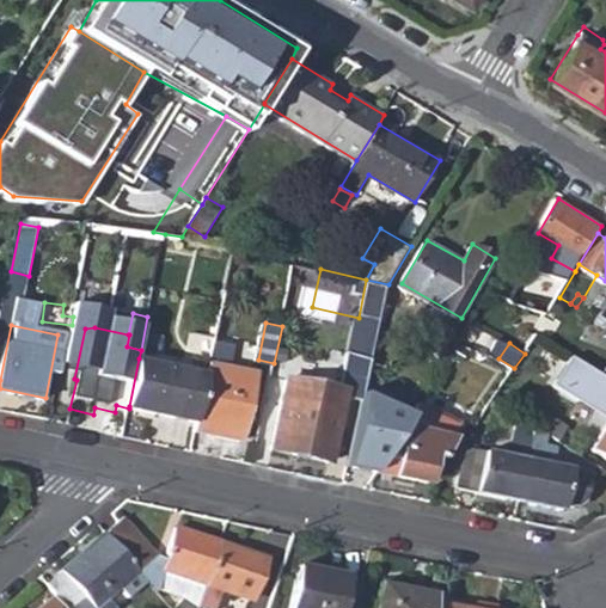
[(605,369),(574,351),(554,382),(605,413),(605,369)]
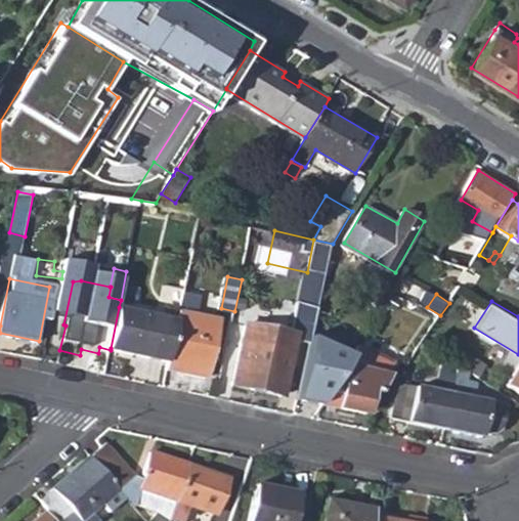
[(171,360),(180,320),(119,307),(111,348),(171,360)]
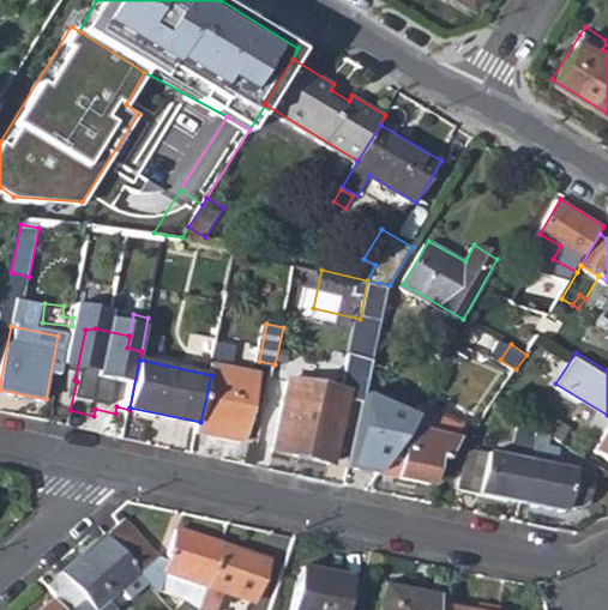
[(245,441),(259,372),(214,362),(211,375),(200,422),(198,432),(245,441)]
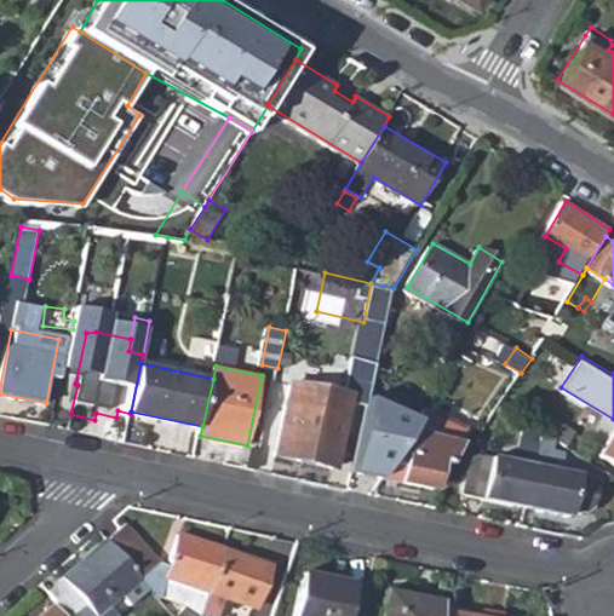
[(338,466),(353,395),(293,383),(279,453),(338,466)]
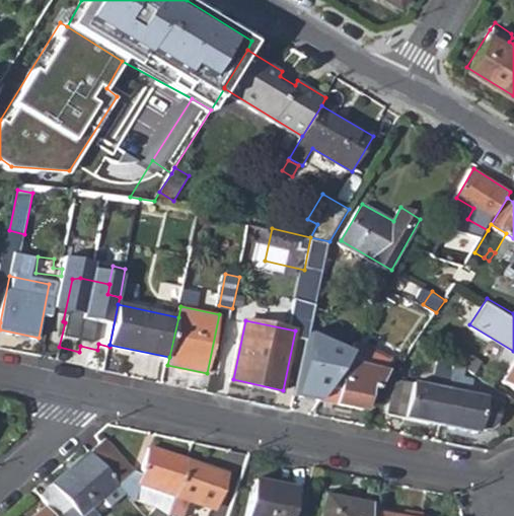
[(321,398),(351,353),(310,332),(297,393),(321,398)]
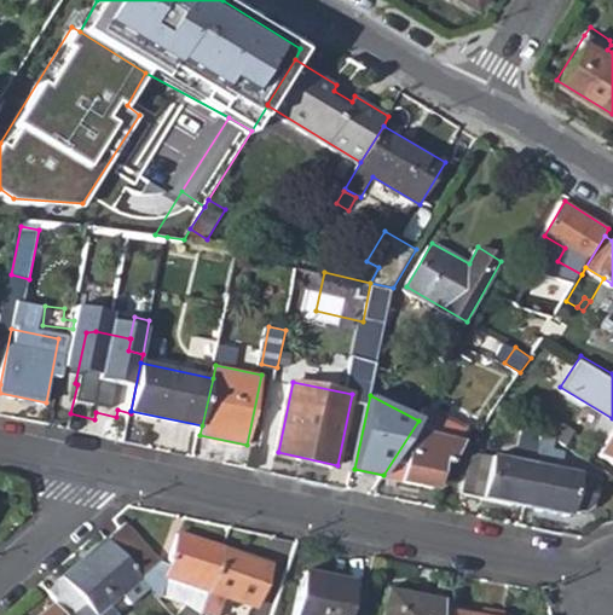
[(447,464),(469,427),(427,406),(418,421),(383,475),(435,486),(440,460),(447,464)]
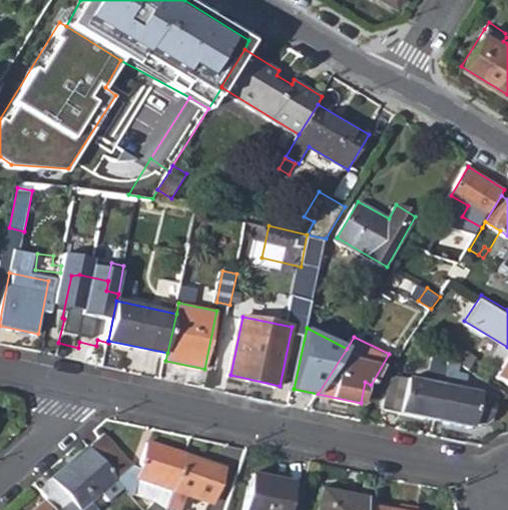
[(442,352),(448,355),(456,344),(450,340),(442,352)]
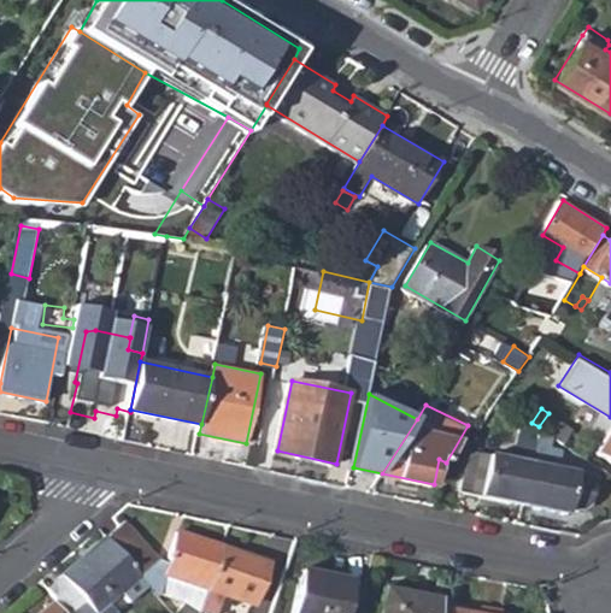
[(564,443),(573,429),(548,413),(539,426),(542,430),(564,443)]
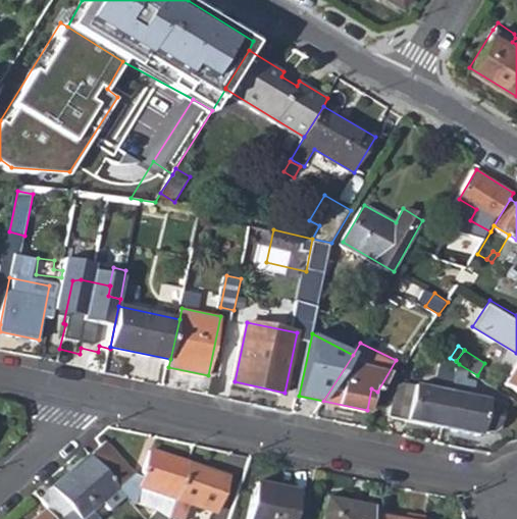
[(459,364),(450,358),(445,355),(438,376),(455,380),(456,376),(459,364)]
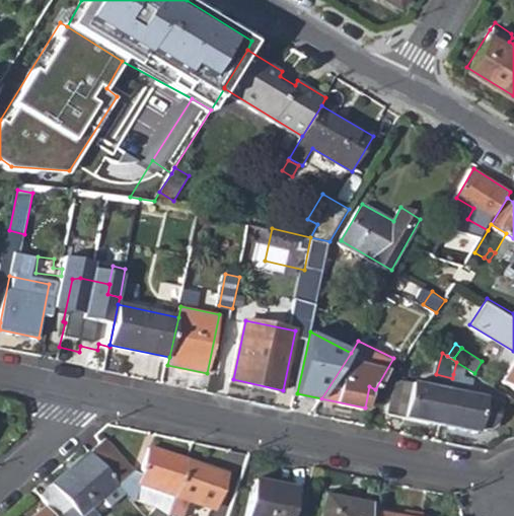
[(513,366),(505,380),(513,385),(513,366)]
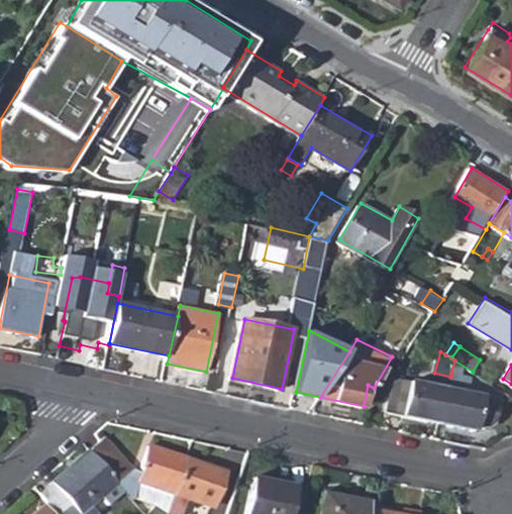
[(431,384),(448,388),(450,377),(434,373),(431,384)]
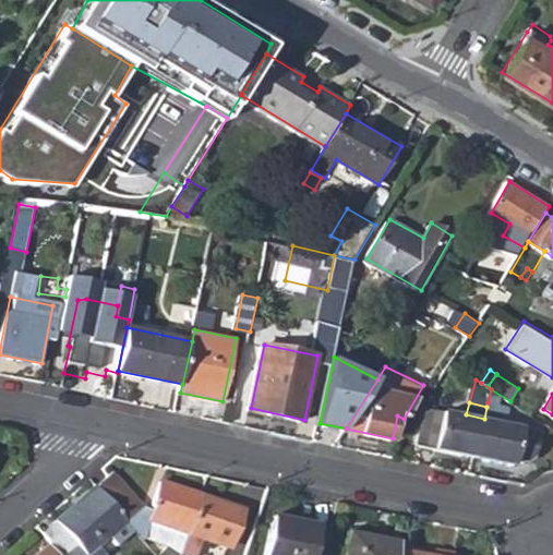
[(507,423),(511,408),(488,402),(487,407),(484,419),(477,450),(488,453),(487,458),(514,465),(515,457),(531,460),(536,456),(540,432),(538,430),(507,423)]
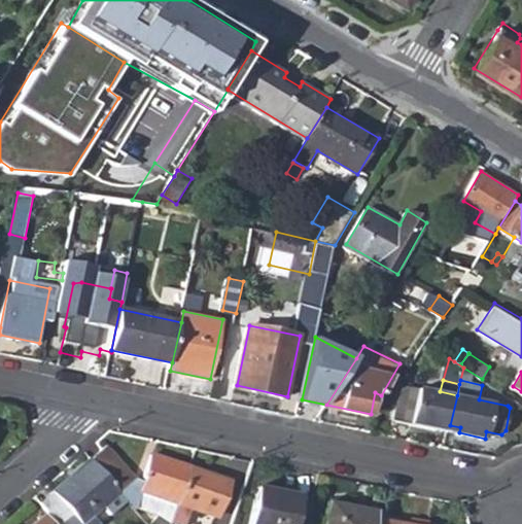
[(457,395),(440,391),(408,385),(402,390),(395,419),(439,428),(440,424),(450,425),(457,395)]
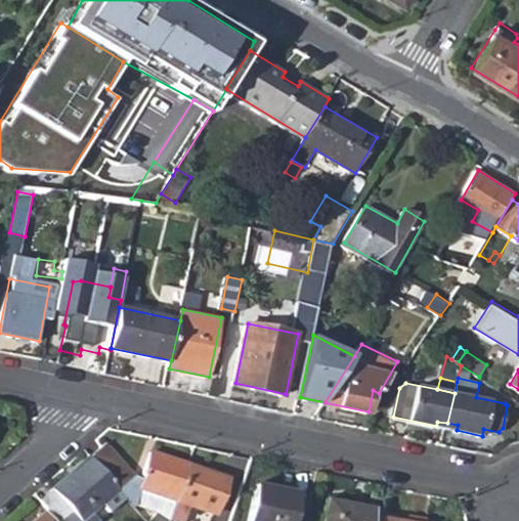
[(146,478),(137,474),(107,440),(92,454),(129,496),(137,505),(159,512),(149,520),(169,520),(173,510),(190,463),(155,449),(145,473),(148,474),(146,478)]
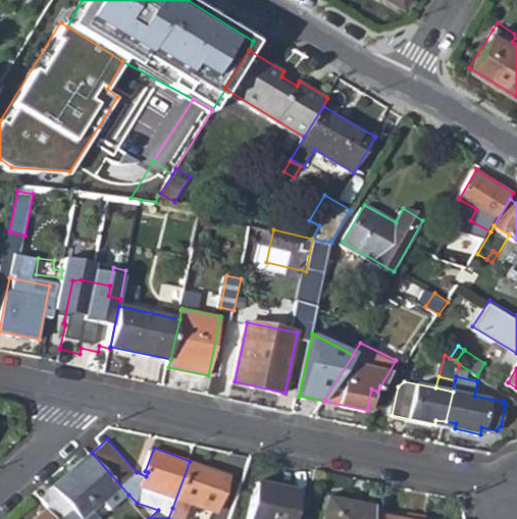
[(113,508),(128,495),(92,453),(43,498),(61,518),(84,518),(107,500),(113,508)]
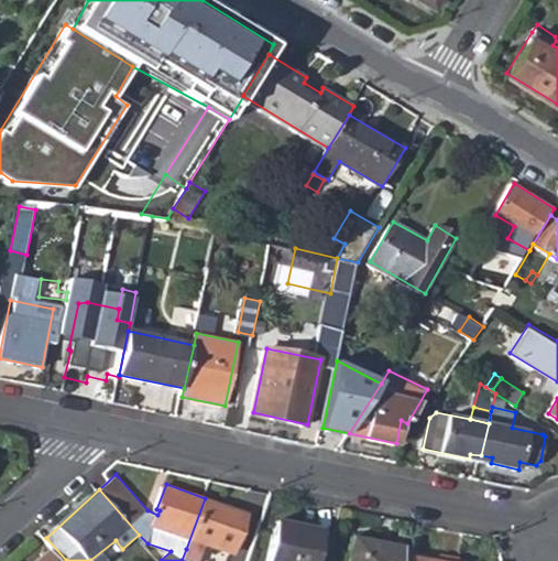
[(219,560),(229,560),(247,514),(205,498),(186,549),(182,560),(199,560),(203,554),(219,560)]
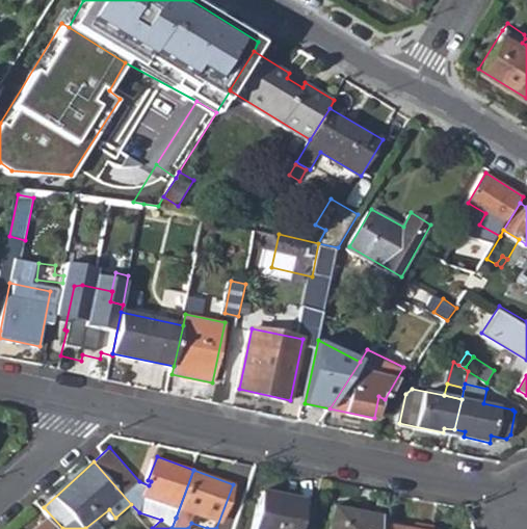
[(262,497),(278,500),(279,495),(263,492),(262,497)]
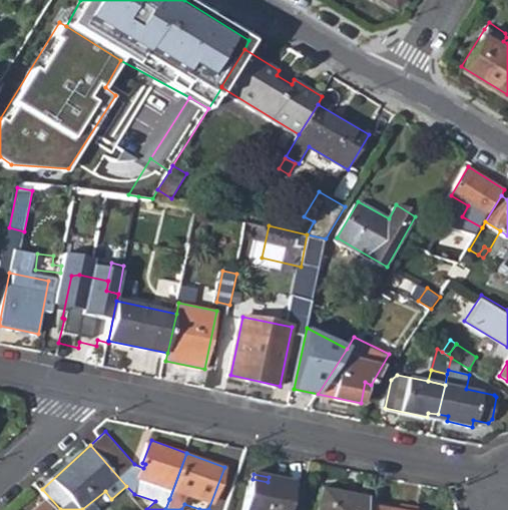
[(293,482),(269,477),(268,482),(252,479),(245,509),(301,509),(306,488),(292,485),(293,482)]
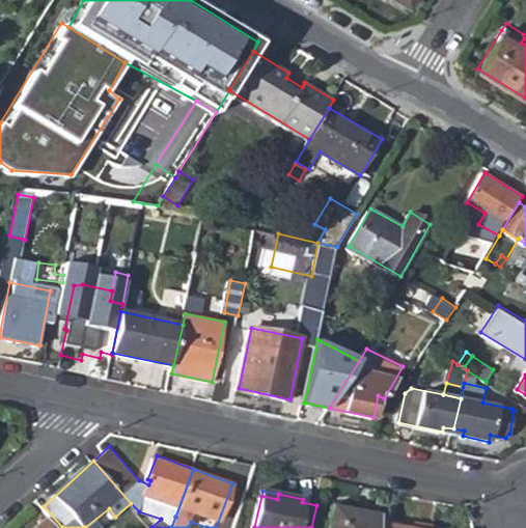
[(377,527),(379,522),(380,516),(333,506),(328,527),(377,527)]
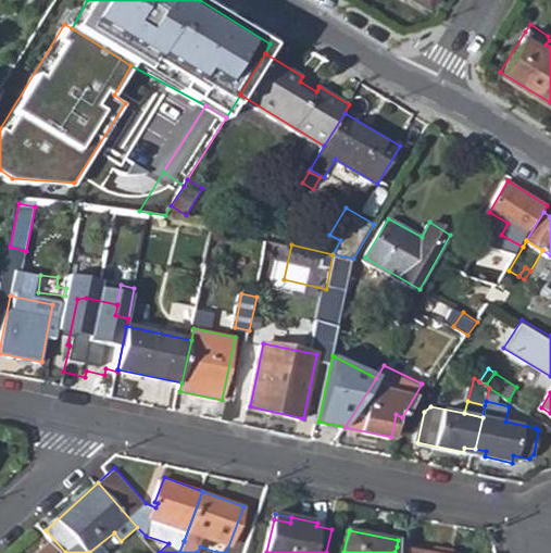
[(89,552),(105,552),(112,549),(121,541),(114,532),(89,552)]
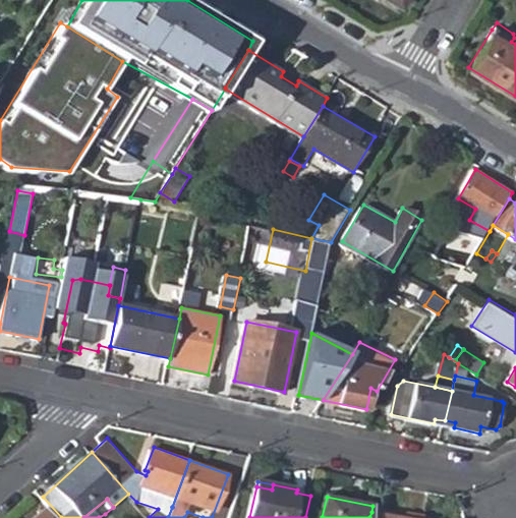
[(54,517),(46,508),(35,517),(54,517)]
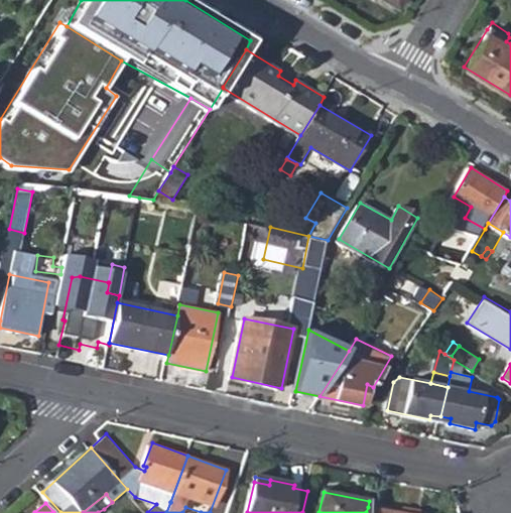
[(378,509),(397,512),(403,512),(404,509),(379,503),(378,509)]
